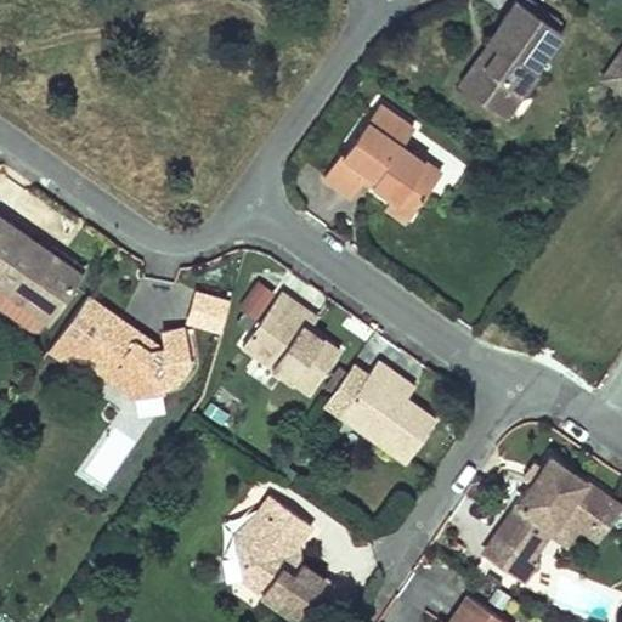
[(564,32),(558,27),(522,3),(519,0),(516,0),(461,83),(502,111),(515,90),(526,97),(541,74),(537,72),(564,32)]
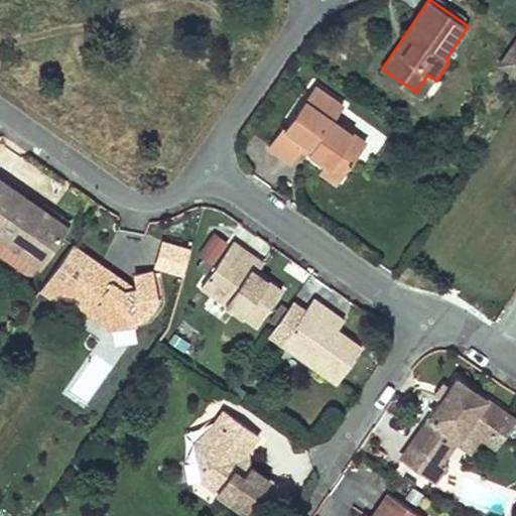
[(467,17),(440,0),(434,0),(433,2),(463,22),(467,17)]
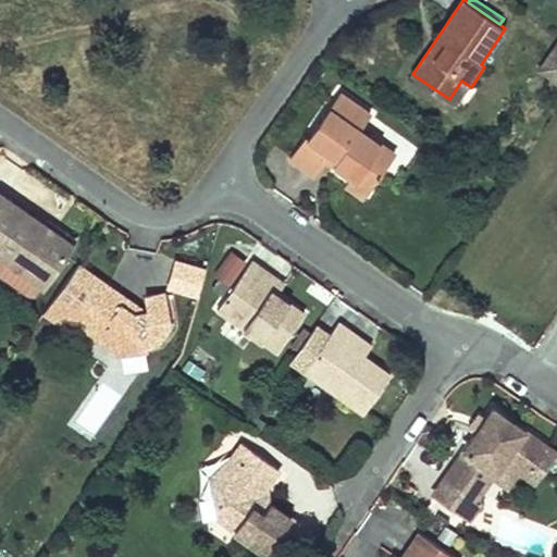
[(556,45),(540,71),(556,82),(556,45)]
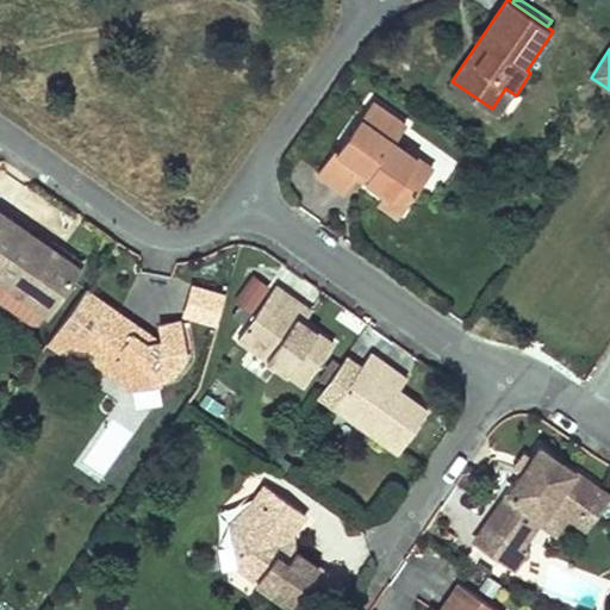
[(505,88),(492,109),(502,116),(516,95),(505,88)]
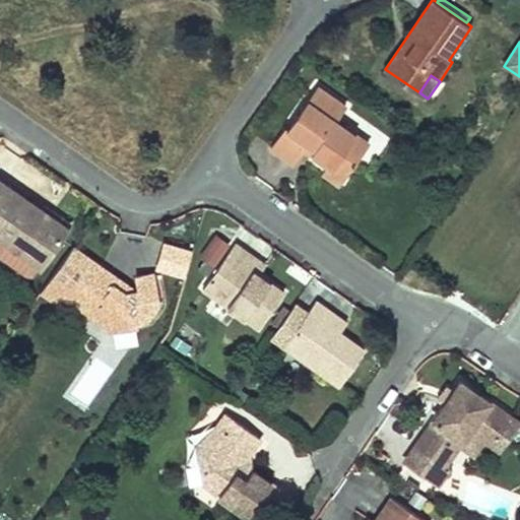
[(309,150),(331,166),(350,179),(374,144),(339,122),(348,108),(320,89),(291,132),(288,130),(274,150),(298,167),(309,150)]
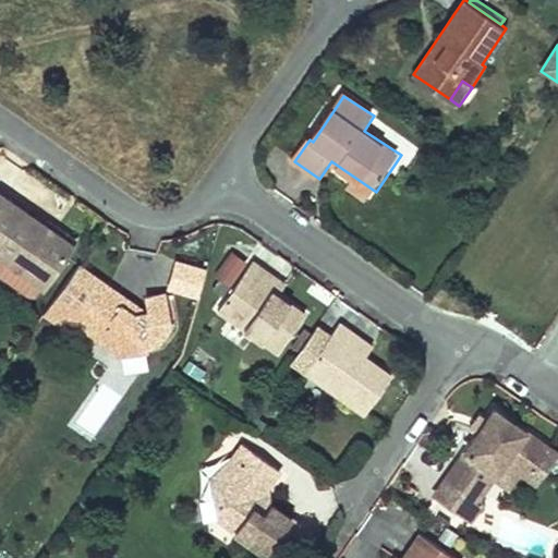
[(376,192),(355,178),(351,183),(372,198),(376,192)]
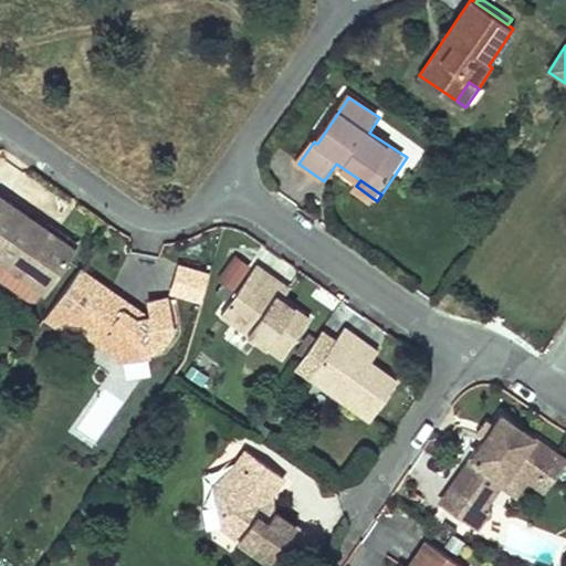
[(53,234),(0,198),(0,260),(12,269),(49,295),(79,252),(53,234)]
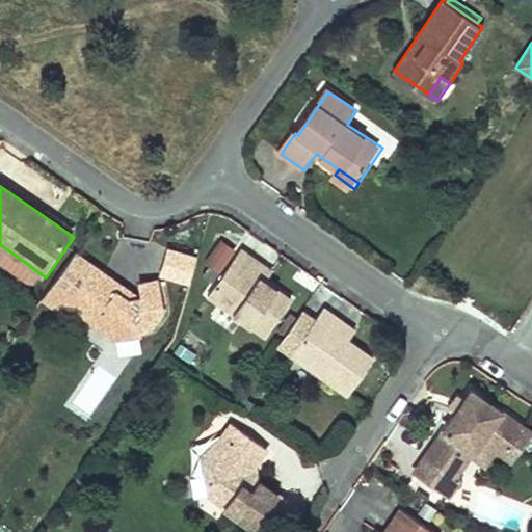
[(55,212),(50,220),(74,237),(79,229),(55,212)]
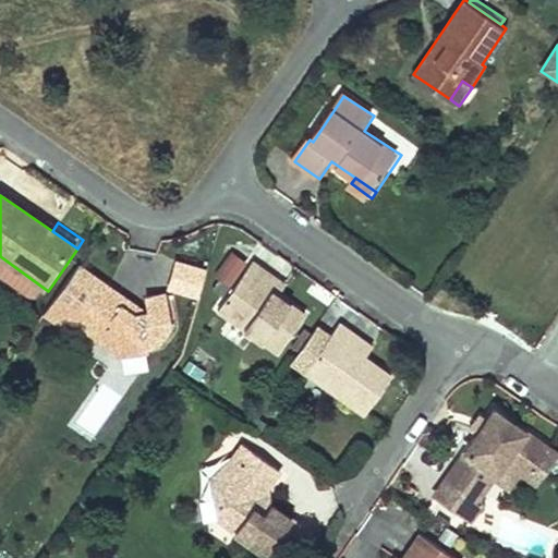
[(221,293),(245,259),(232,250),(215,275),(219,278),(213,288),(221,293)]
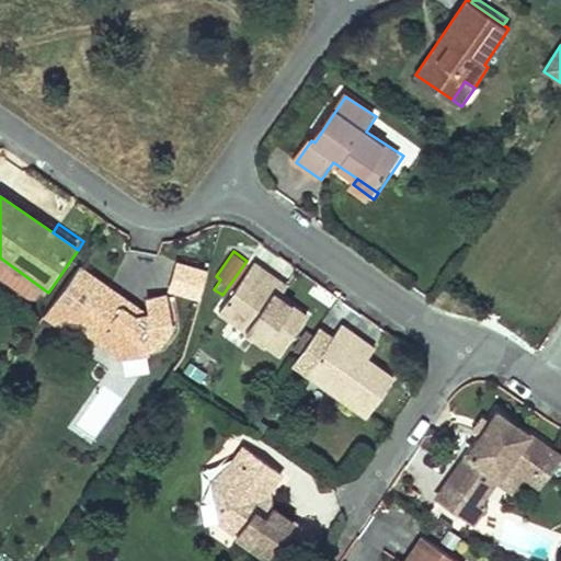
[(198,300),(207,270),(175,261),(167,292),(198,300)]
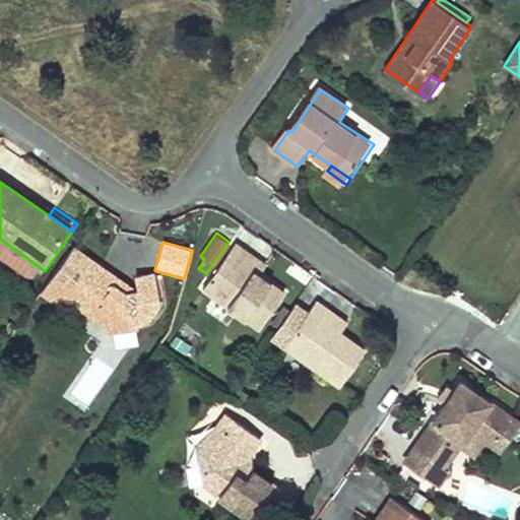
[(3,259),(38,282),(45,271),(11,247),(3,259)]
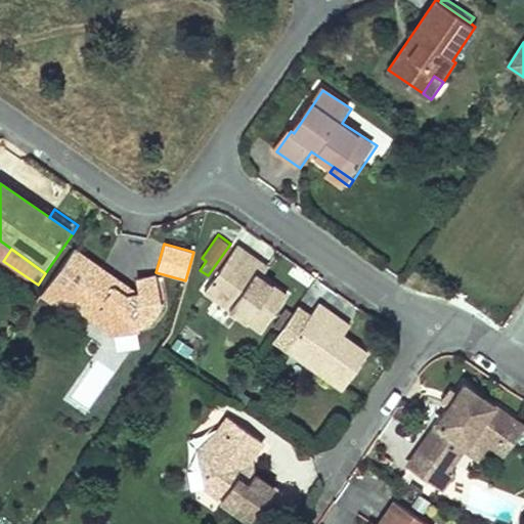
[(239,253),(214,289),(270,330),(290,303),(264,286),(245,272),(252,262),(239,253)]
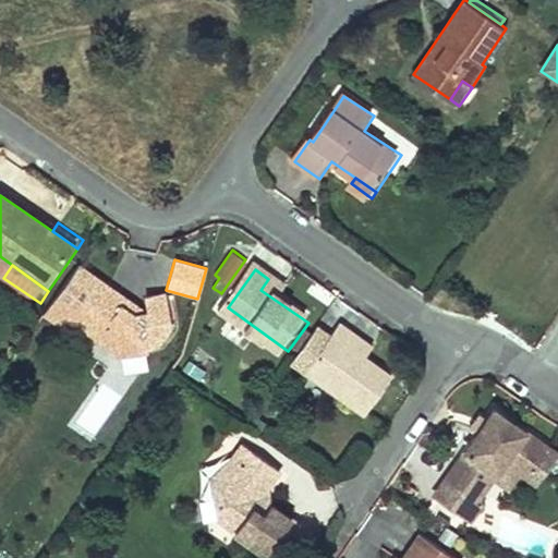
[(268,279),(261,290),(281,304),(288,293),(268,279)]
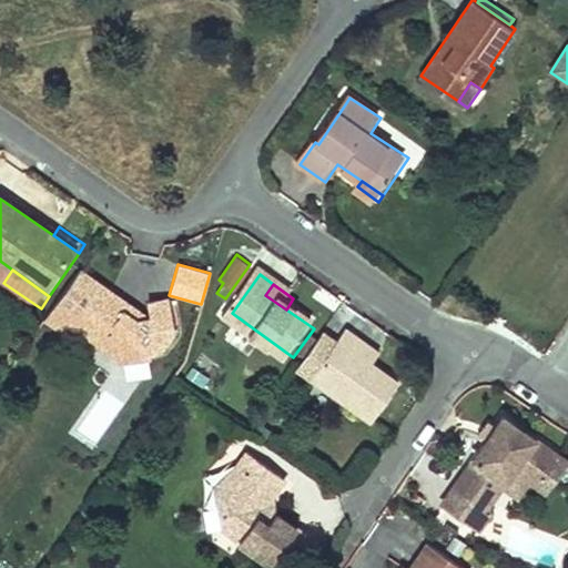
[(134,316),(139,311),(103,285),(74,325),(125,363),(153,356),(153,353),(163,351),(175,335),(170,300),(153,302),(153,316),(138,321),(134,316)]
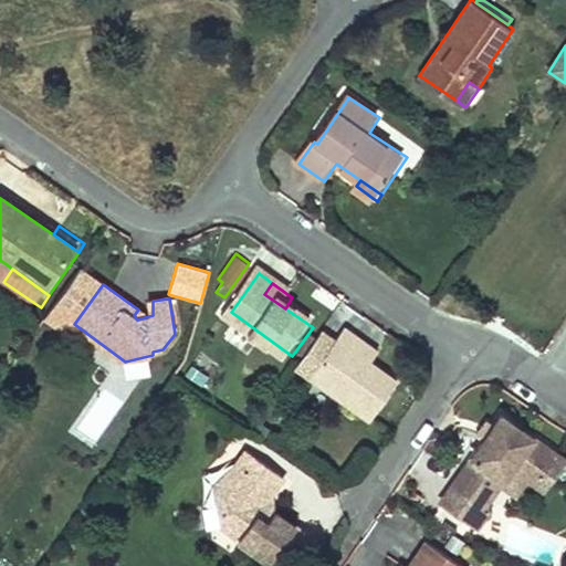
[(292,356),(231,312),(223,322),(285,366),(292,356)]
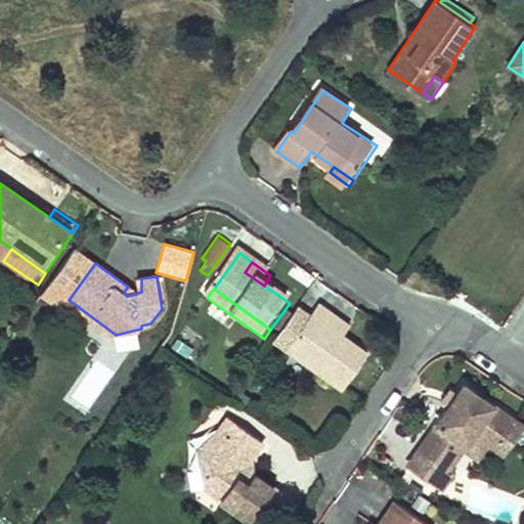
[(279,336),(295,346),(350,386),(369,360),(344,342),(324,329),(332,318),(320,310),(312,322),(297,311),(292,317),(280,335),(279,336)]
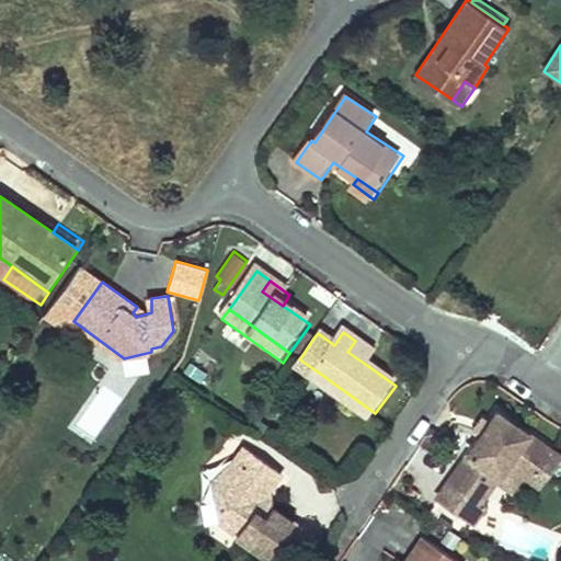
[(300,358),(312,340),(306,335),(294,353),(300,358)]
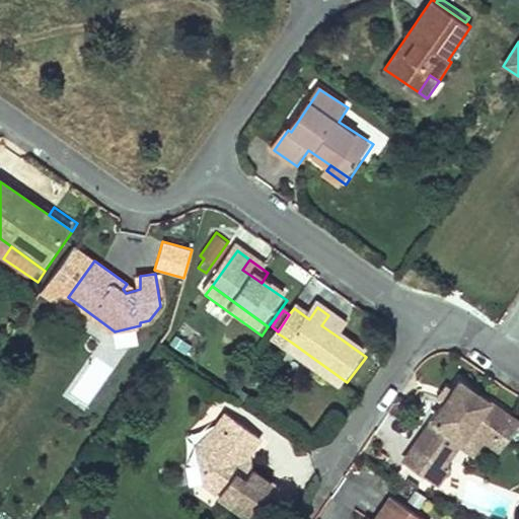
[(328,315),(321,325),(341,339),(348,328),(328,315)]
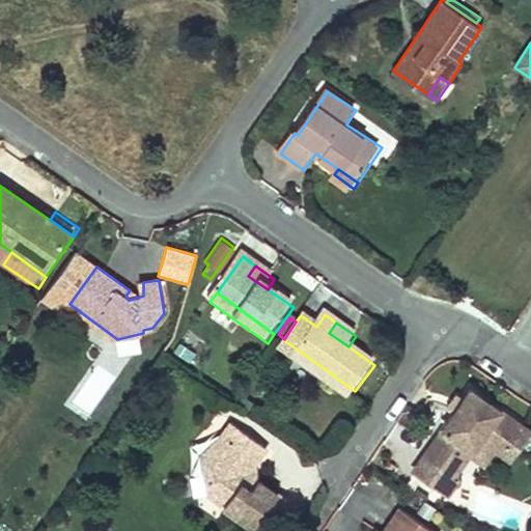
[(278,348),(292,360),(348,399),(355,391),(299,351),(283,340),(278,348)]
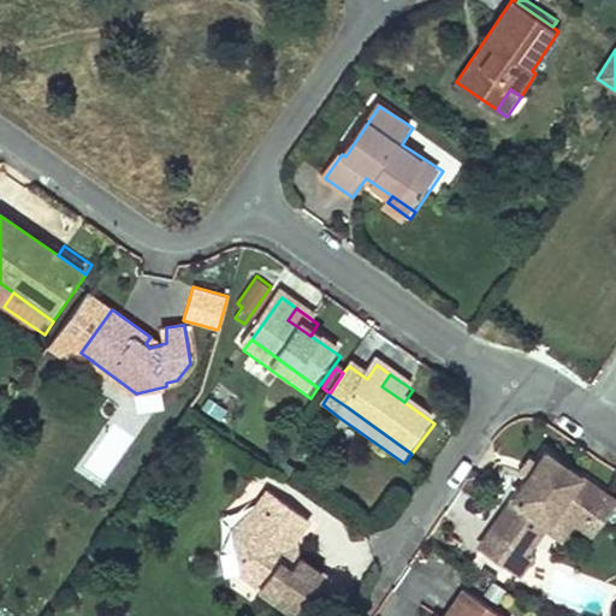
[(591,517),(610,489),(549,446),(491,527),(493,528),(480,548),(516,574),(531,555),(527,552),(544,526),(545,525),(563,498),(581,511),(591,517)]
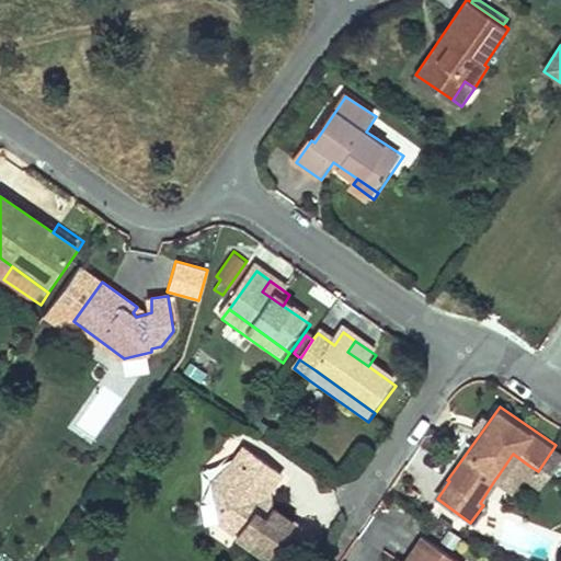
[(249,470),(228,501),(230,527),(276,558),(300,525),(270,503),(288,474),(251,449),(241,465),(249,470)]
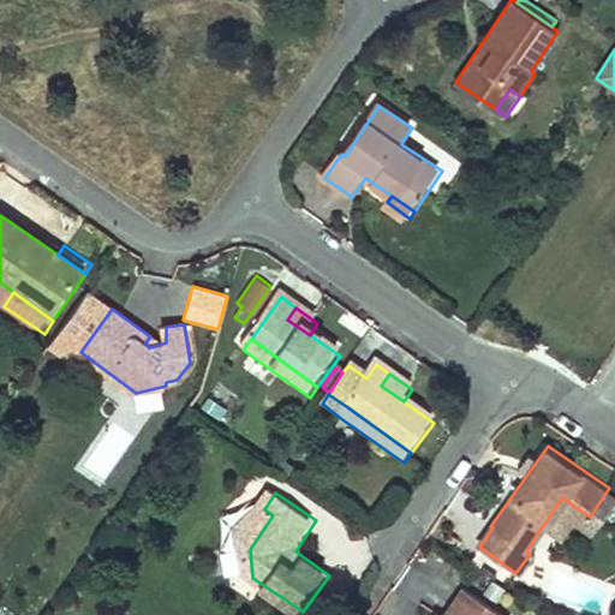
[(580,511),(562,497),(544,524),(562,537),(580,511)]
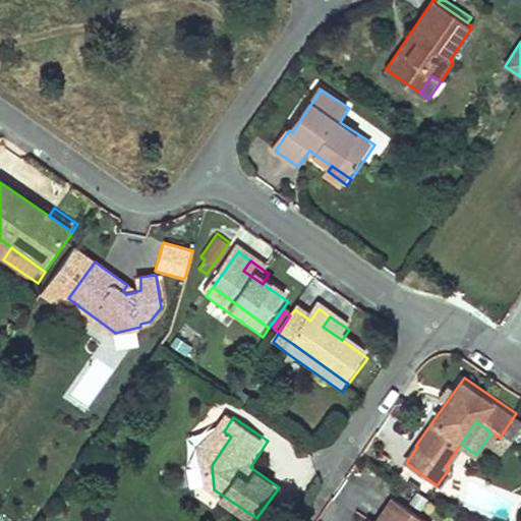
[(224,431),(211,449),(212,465),(231,437),(224,431)]
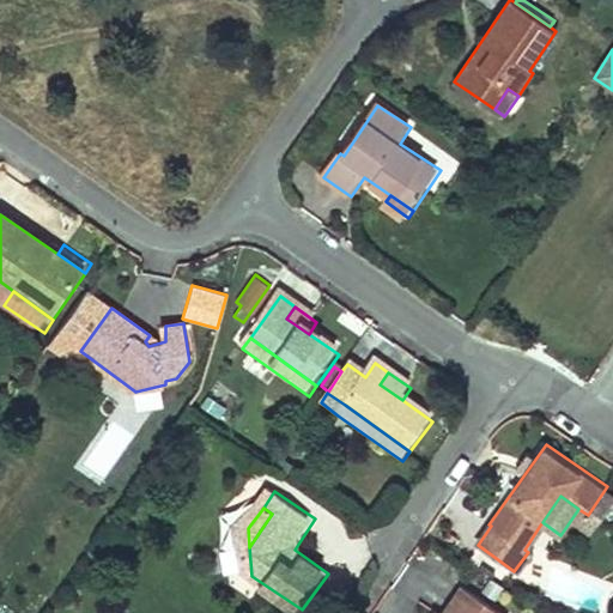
[(321,612),(343,583),(328,574),(302,610),(305,612),(321,612)]
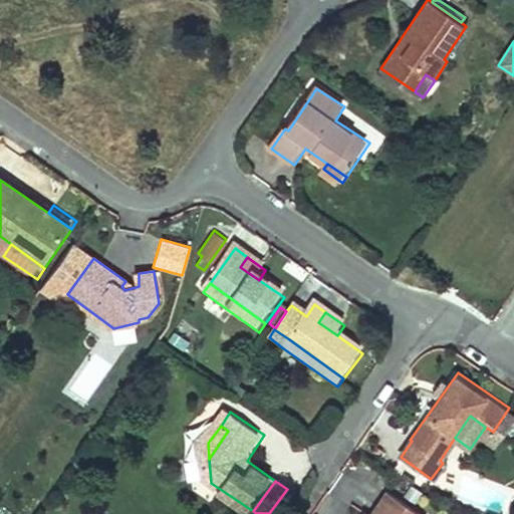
[(423,513),(389,491),(370,513),(423,513)]
